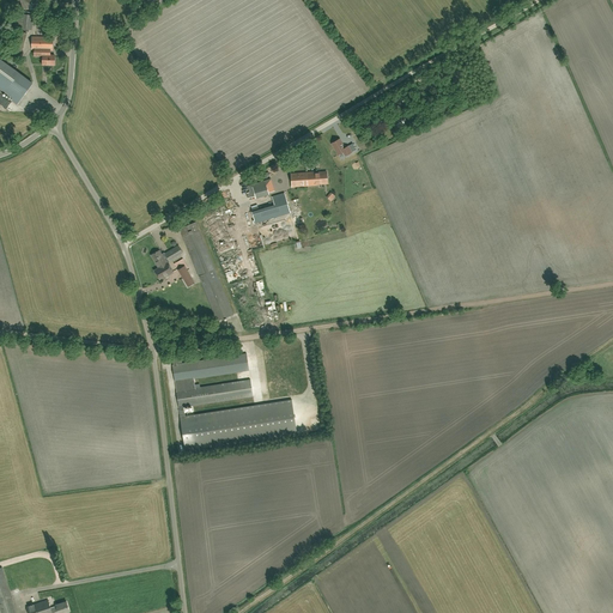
[(10,0),(26,11),(32,0),(10,0)]
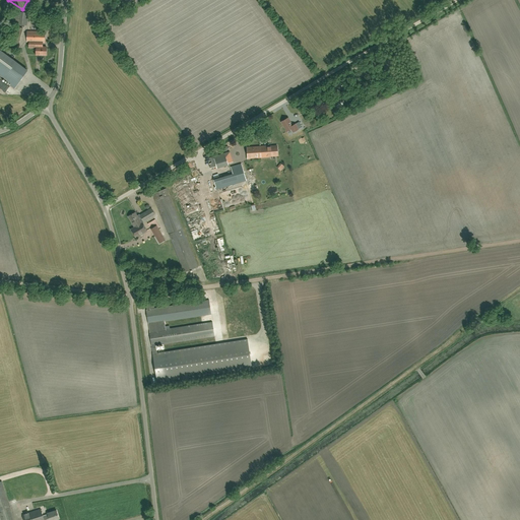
[(11,23),(27,25),(28,13),(13,11),(11,23)]
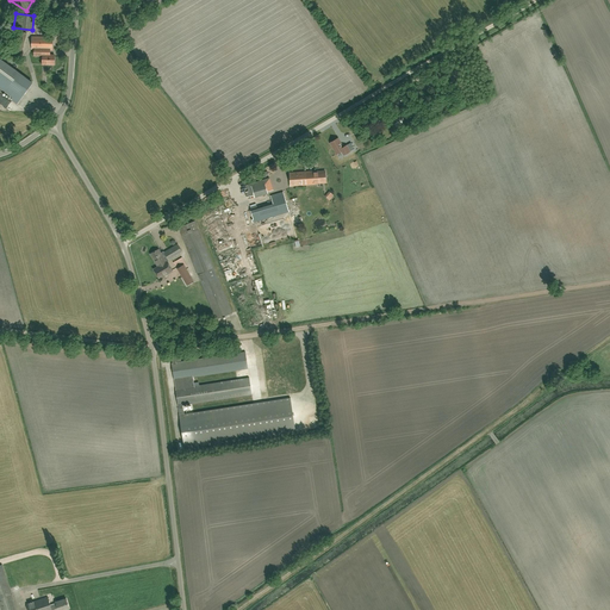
[(22,53),(27,33),(20,31),(14,53),(20,55),(22,53)]
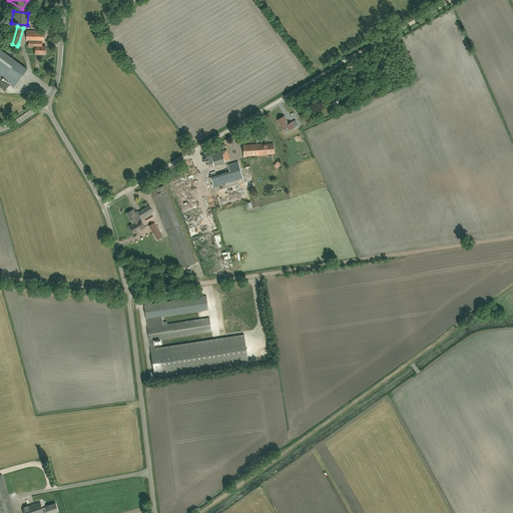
[(36,47),(36,54),(46,54),(46,46),(42,46),(42,42),(44,42),(44,31),(27,31),(27,42),(29,42),(29,47),(36,47)]
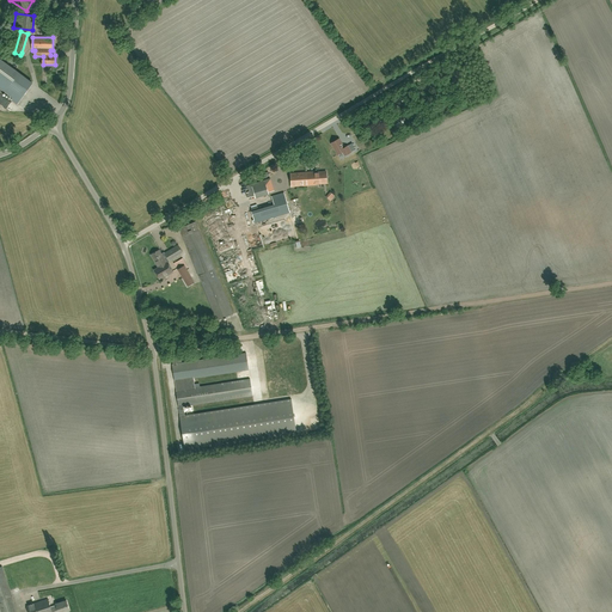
[(0,59),(0,89),(14,99),(12,101),(17,104),(32,84),(0,59)]
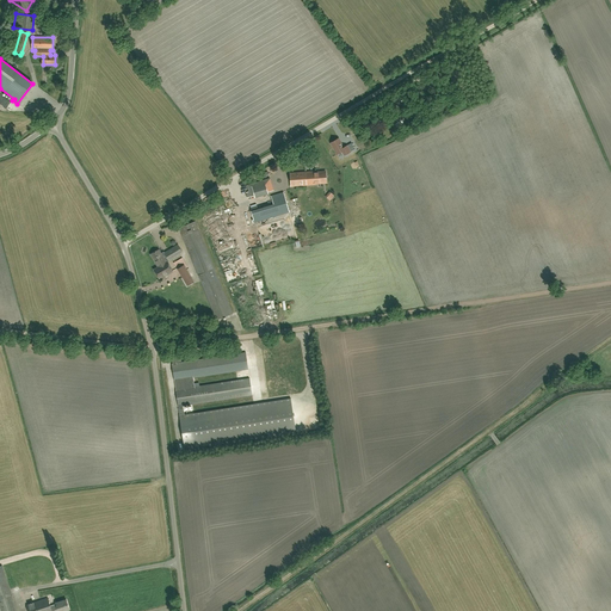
[(345,155),(351,152),(347,146),(344,148),(339,139),(331,143),(338,154),(343,152),(345,155)]
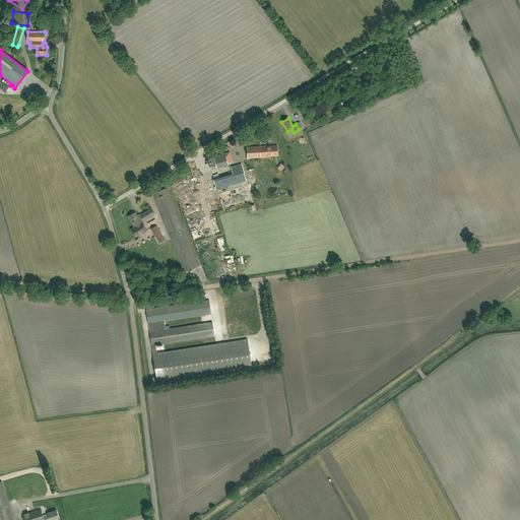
[(51,131),(46,133),(54,151),(60,148),(51,131)]
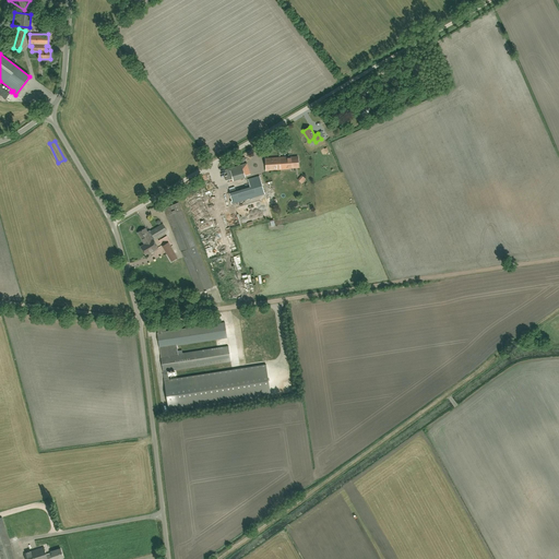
[(289,168),(299,167),(298,157),(288,157),(288,156),(266,158),(266,170),(289,169),(289,168)]
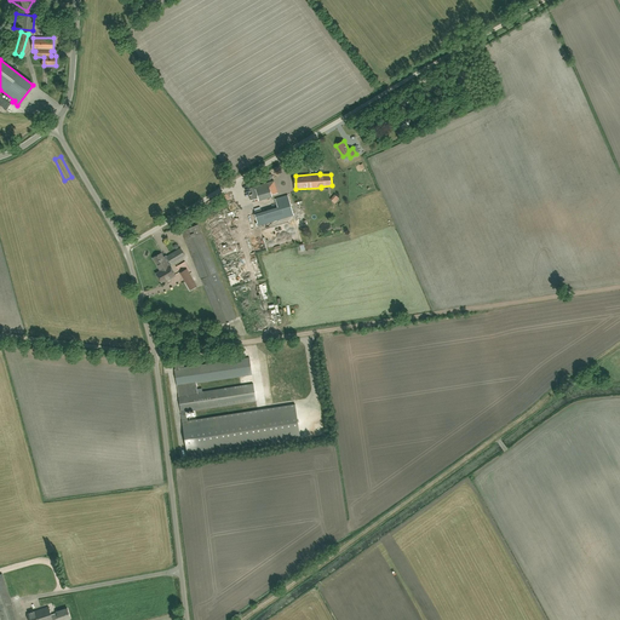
[(258,195),(260,202),(274,197),(273,191),(258,195)]
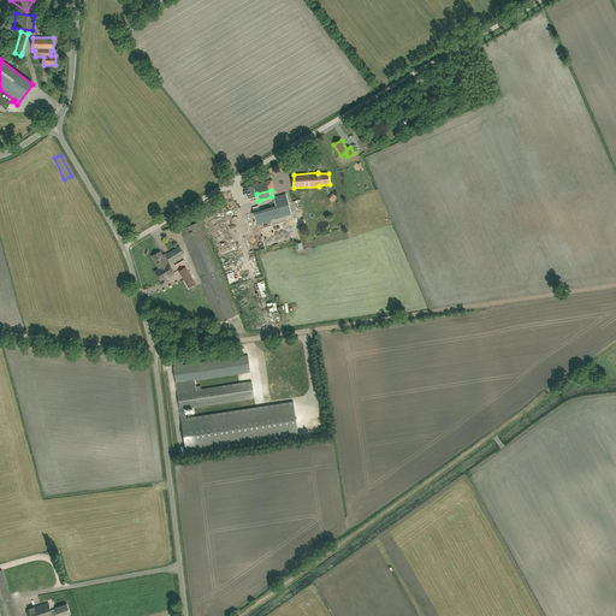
[(286,194),(273,197),(277,207),(254,213),(256,224),(291,213),(286,194)]
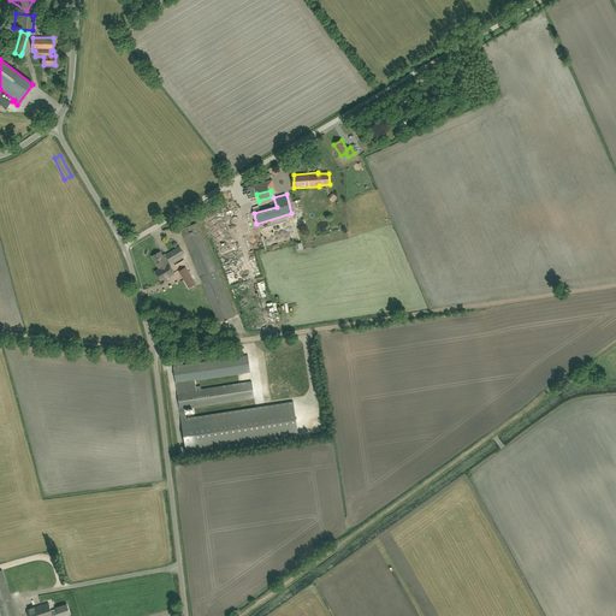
[(297,226),(304,224),(301,214),(294,218),(297,226)]
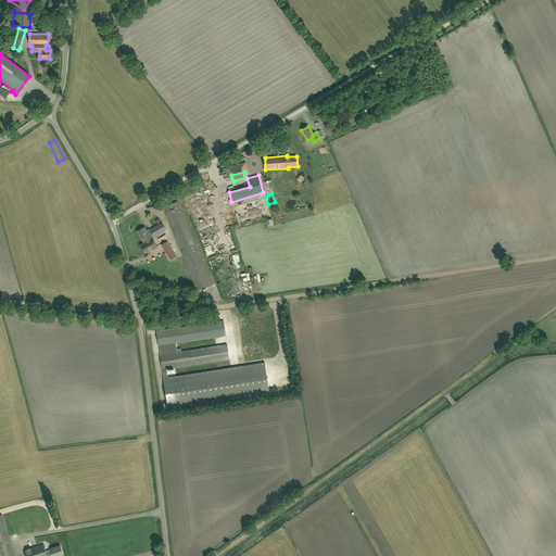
[(144,243),(152,238),(154,237),(154,238),(166,230),(162,223),(149,230),(147,231),(144,228),(138,231),(144,243)]
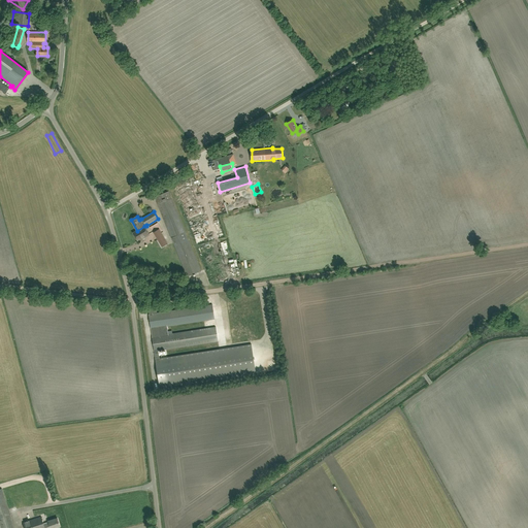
[(144,226),(137,231),(133,233),(137,240),(144,236),(144,237),(150,234),(144,226)]
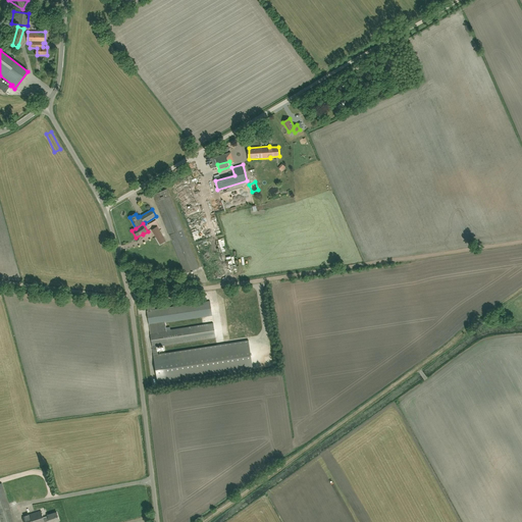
[(165,241),(159,229),(157,226),(151,229),(153,233),(160,244),(165,241)]
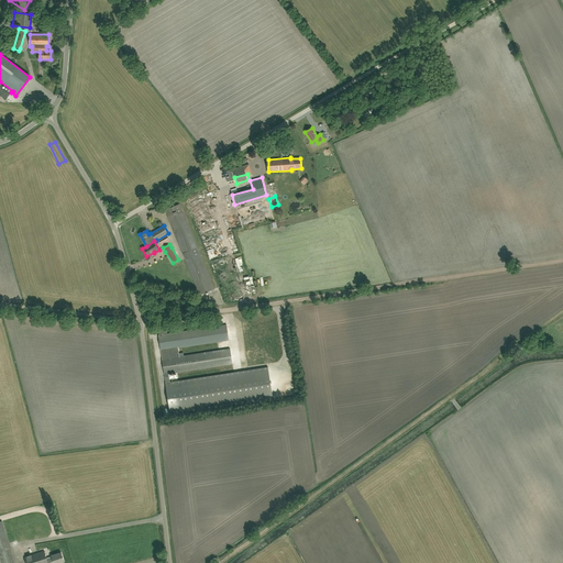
[(155,361),(157,376),(165,375),(166,383),(170,415),(273,398),(268,367),(170,383),(168,374),(266,359),(264,344),(179,356),(178,348),(263,335),(261,320),(163,334),(163,333),(167,333),(166,327),(158,328),(159,335),(158,335),(161,351),(163,360),(155,361)]
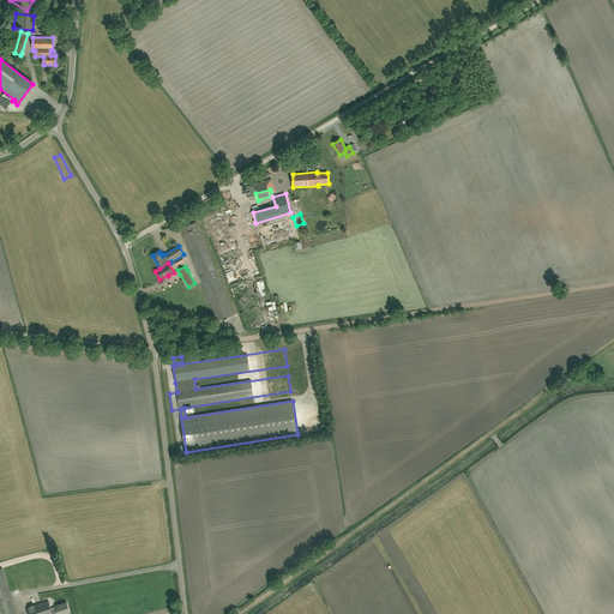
[(17,613),(2,569),(0,569),(0,613),(17,613)]
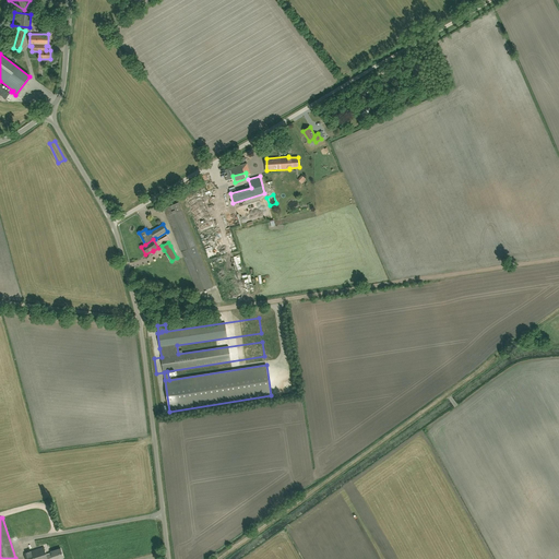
[(52,558),(58,558),(63,557),(61,549),(51,552),(46,555),(44,547),(25,554),(26,558),(48,558),(52,558)]
